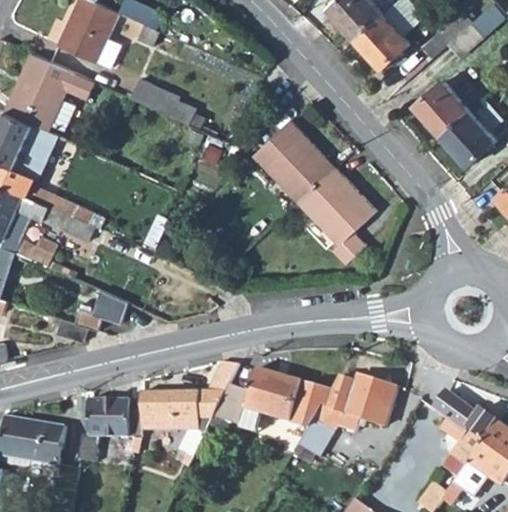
[(118,13),(89,0),(77,0),(57,46),(96,64),(97,62),(103,47),(118,13)]
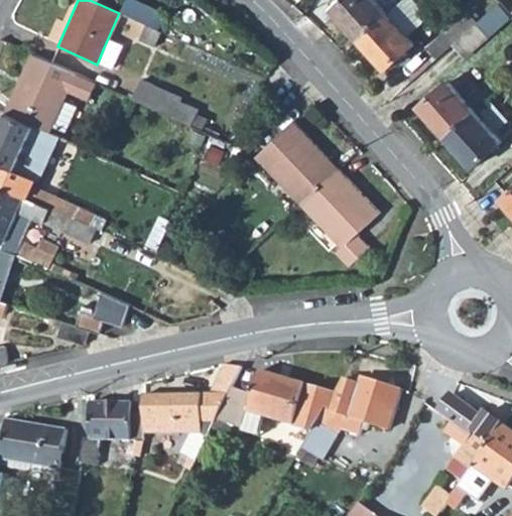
[(131,0),(126,0),(121,12),(144,22),(150,8),(131,0)]
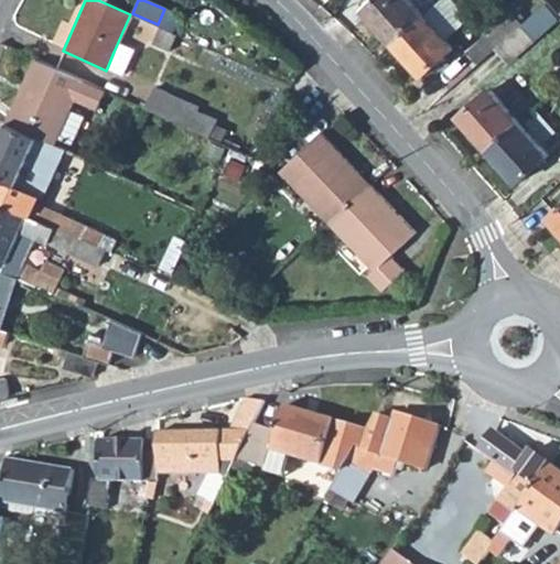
[(370,0),(362,9),(391,42),(422,13),(409,0),(370,0)]
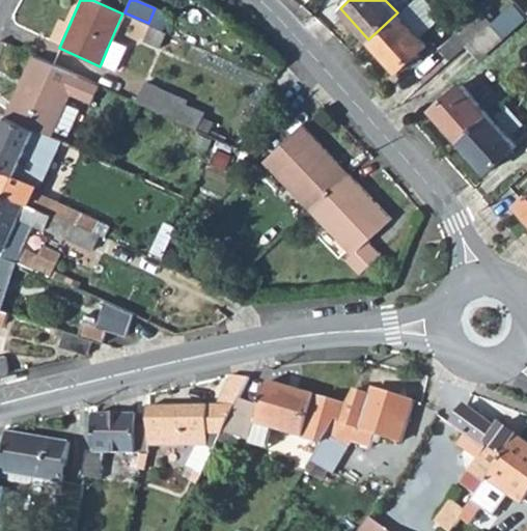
[(411,0),(397,12),(368,39),(395,71),(424,44),(417,35),(438,17),(422,0),(411,0)]
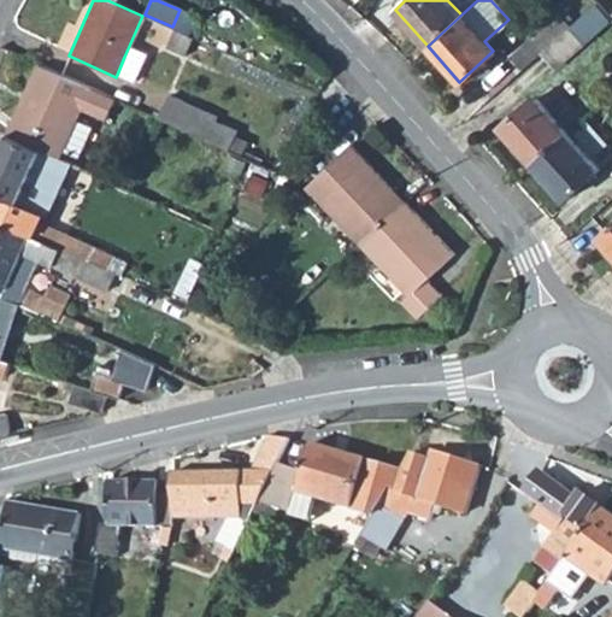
[(568,24),(540,50),(554,65),(608,17),(594,1),(568,24)]
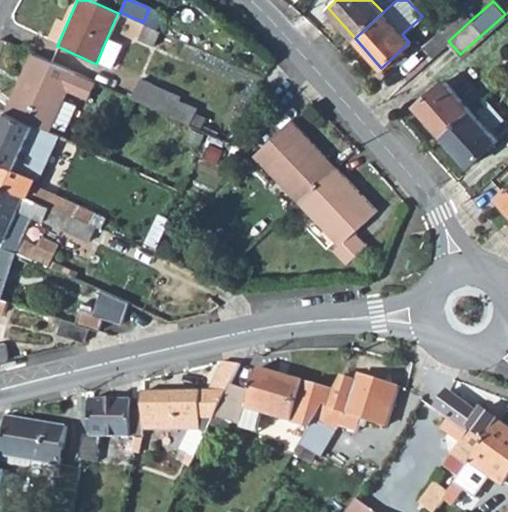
[(423,44),(432,55),(448,41),(471,20),(462,10),(423,44)]
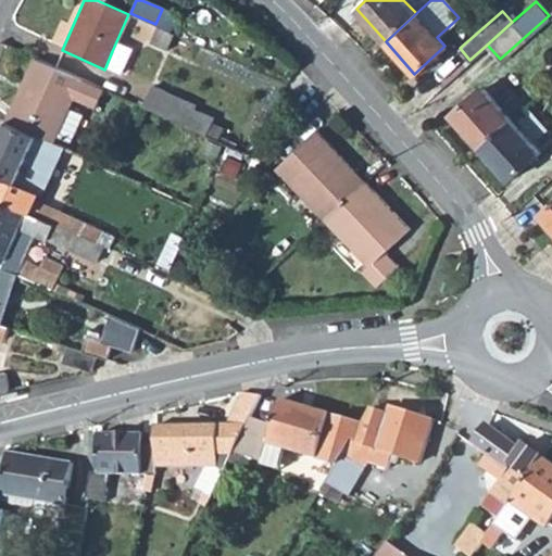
[(149,45),(160,50),(166,34),(155,29),(149,45)]
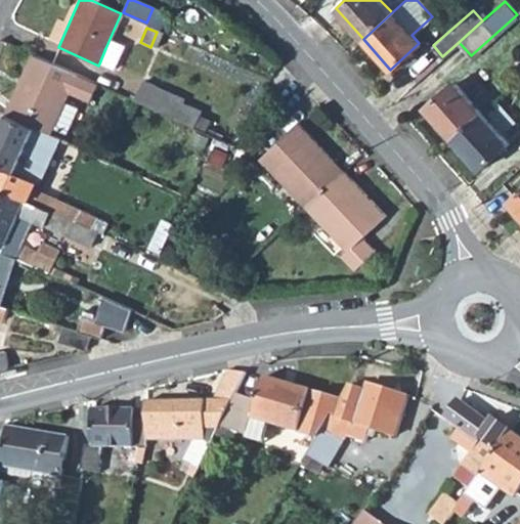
[(157,32),(150,47),(156,49),(162,35),(157,32)]
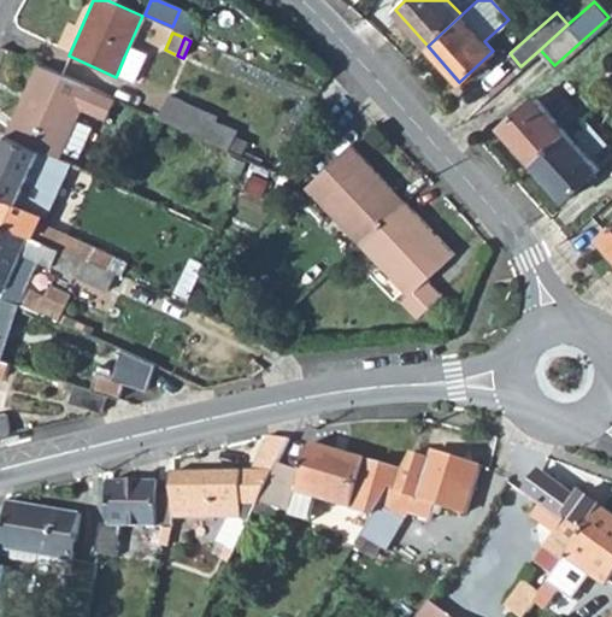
[(124,57),(117,75),(130,82),(140,64),(124,57)]
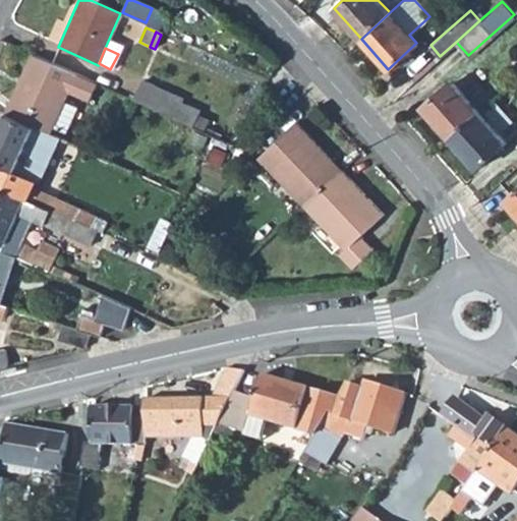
[(31,55),(4,114),(60,138),(75,107),(63,101),(68,91),(89,100),(96,85),(31,55)]
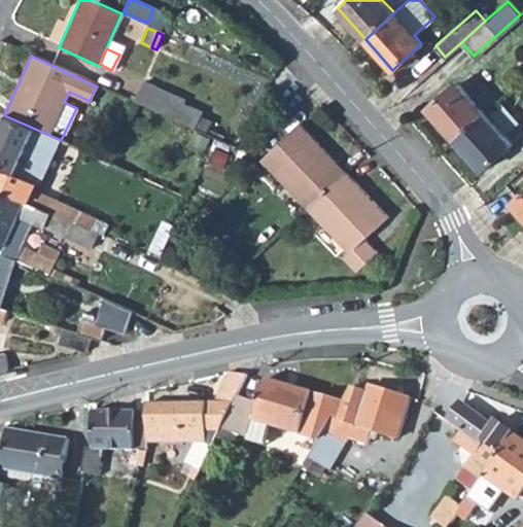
[(427,108),(454,139),(483,113),(455,81),(427,108)]
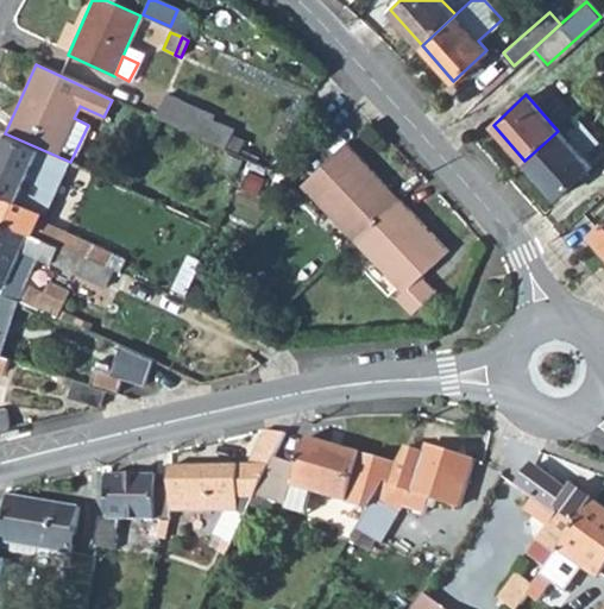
[(164,96),(156,117),(225,148),(232,130),(211,120),(212,117),(164,96)]
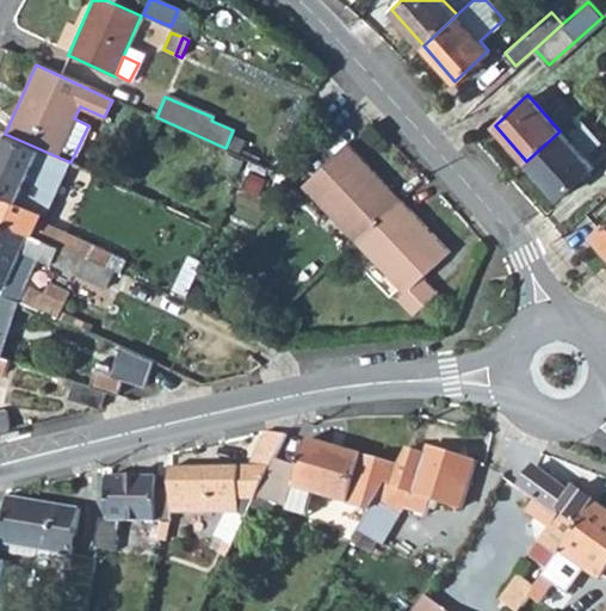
[(560,131),(526,161),(557,197),(591,166),(560,131)]
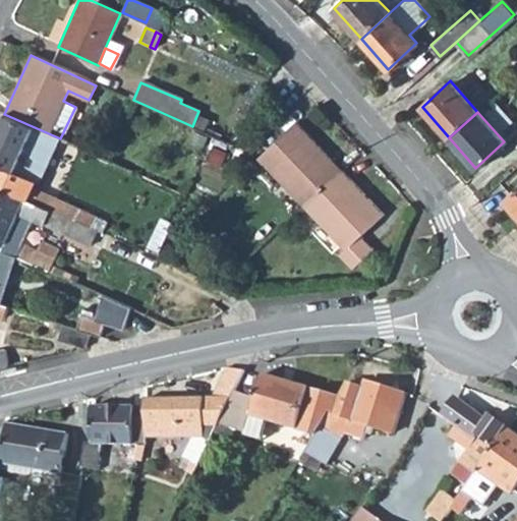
[(0,187),(90,228),(95,217),(31,187),(34,180),(27,178),(12,171),(21,151),(25,140),(42,149),(58,156),(59,155),(61,151),(68,154),(72,143),(60,138),(4,114),(0,123),(0,187)]
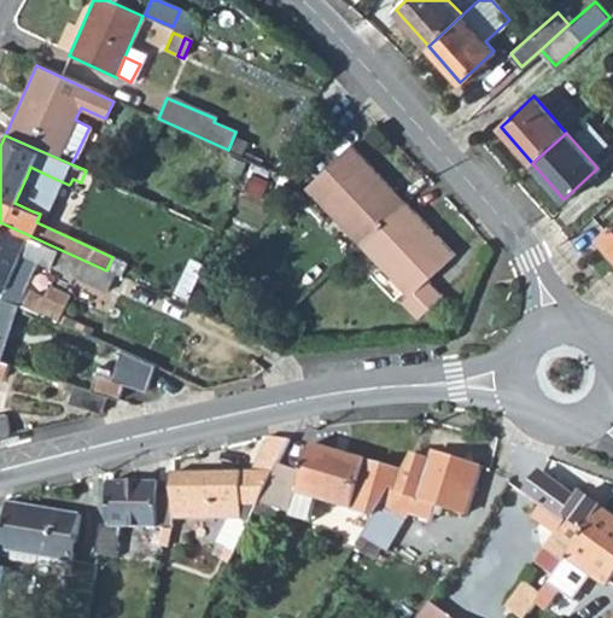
[(231,153),(215,146),(208,165),(223,172),(231,153)]
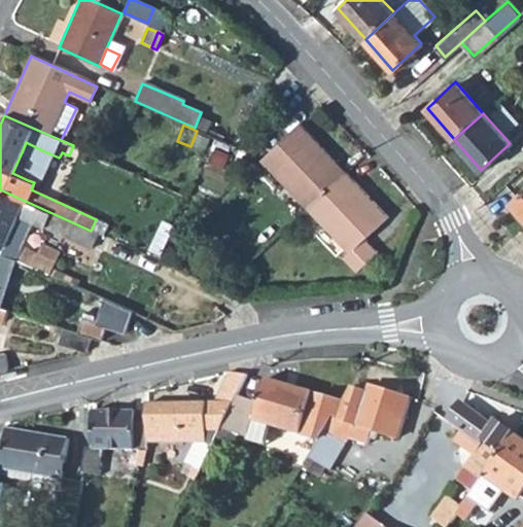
[(260,160),(307,210),(344,174),(297,125),(260,160)]
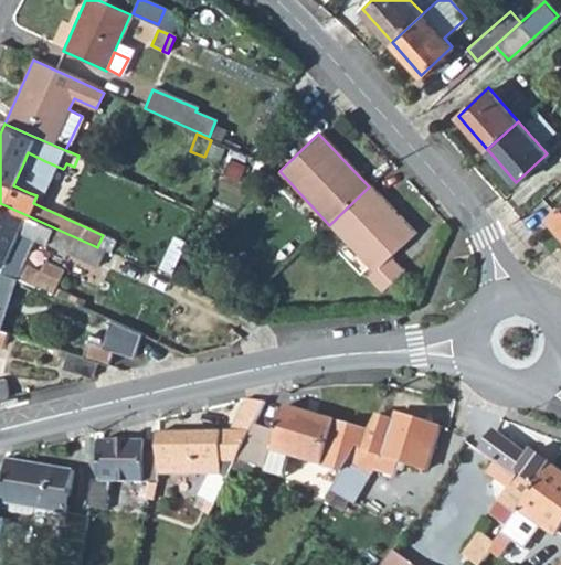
[(255,160),(232,150),(224,169),(246,178),(255,160)]
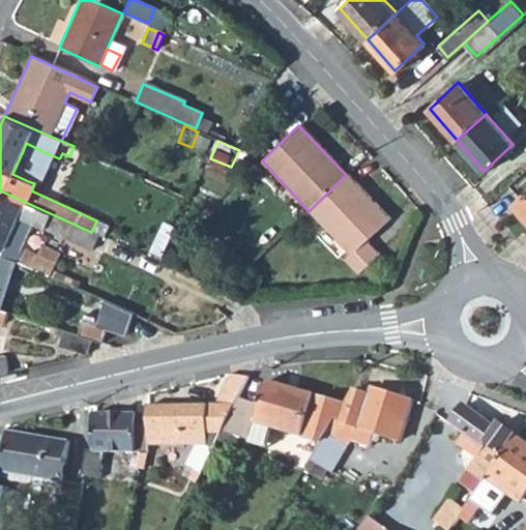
[(26,143),(22,153),(38,160),(42,151),(26,143)]
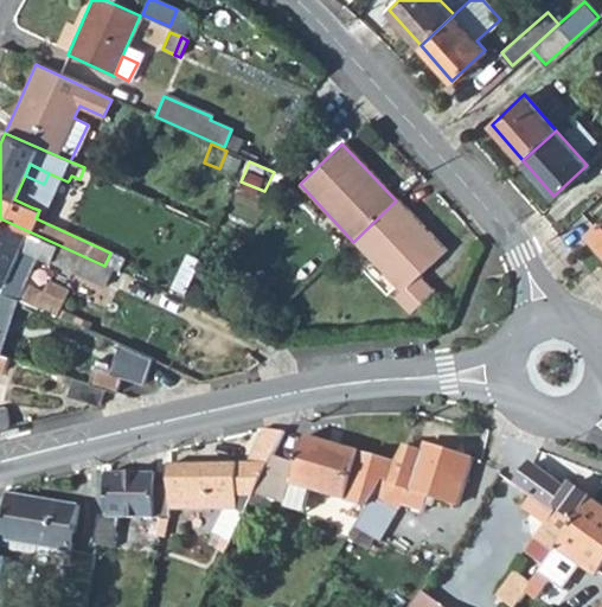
[(25,176),(14,199),(32,208),(44,184),(25,176)]
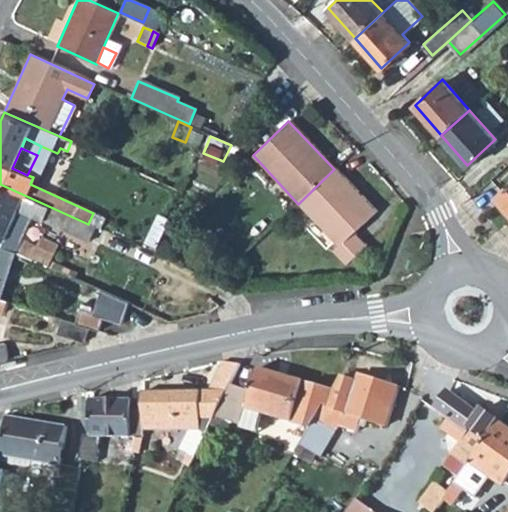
[(334,169),(298,204),(337,245),(330,251),(343,265),(364,246),(353,234),(375,213),(334,169)]
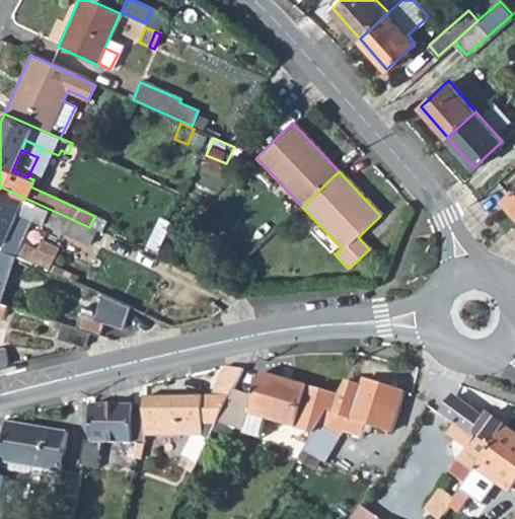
[(0,242),(3,243),(0,250),(14,256),(31,264),(37,251),(21,245),(6,238),(17,213),(31,220),(88,245),(95,230),(89,227),(0,187),(0,242)]
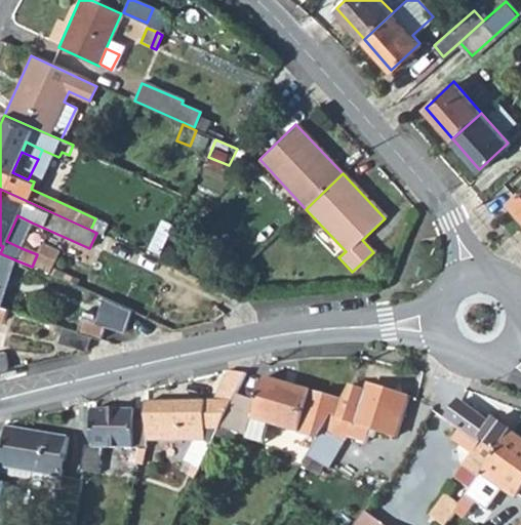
[(520,189),(508,201),(520,216),(520,189)]
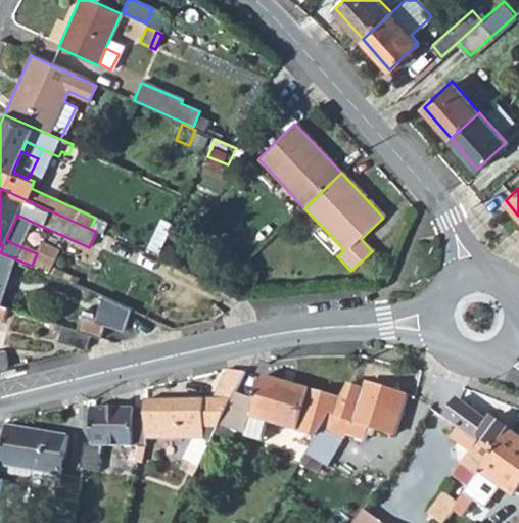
[(6,240),(21,247),(32,222),(17,215),(6,240)]
